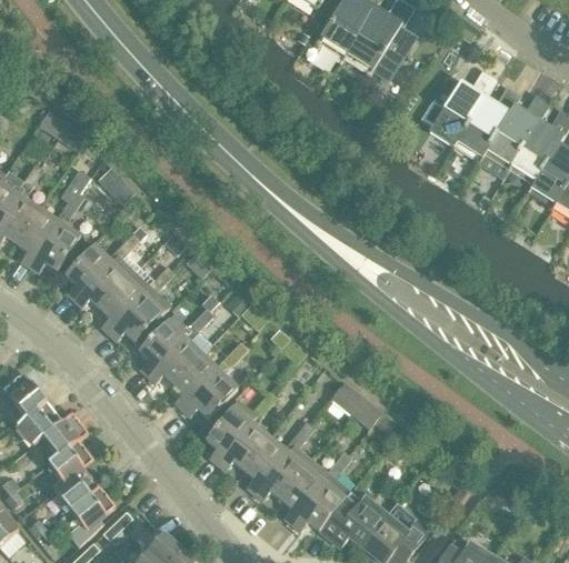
[(299,0),(315,9),(320,0),(299,0)]
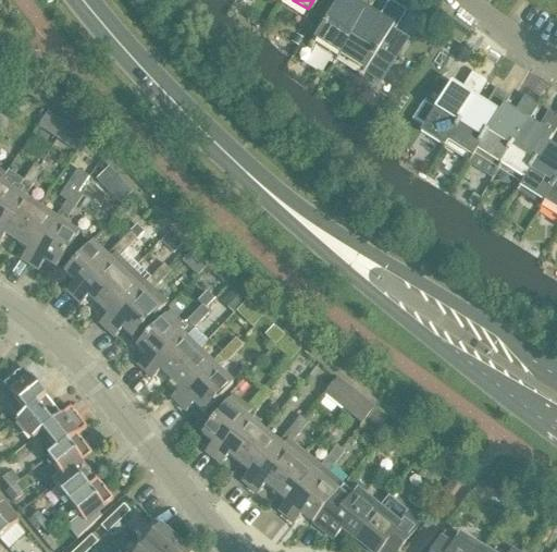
[(355,0),(337,0),(310,44),(312,46),(311,48),(334,62),(336,60),(335,60),(367,8),(355,0)]
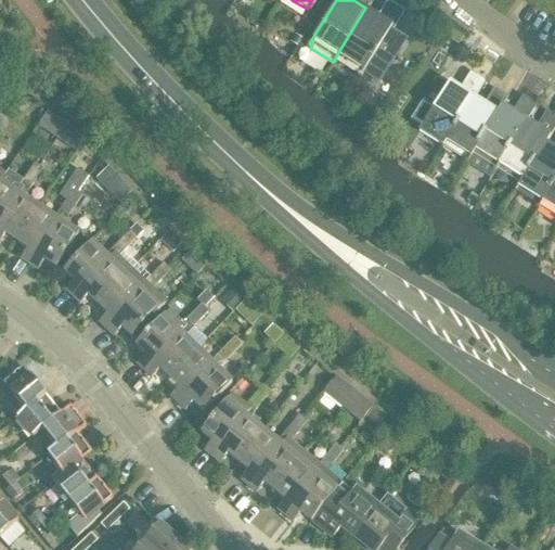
[(365,8),(334,60),(335,60),(360,76),(364,67),(379,77),(404,36),(391,27),(403,8),(392,0),(385,0),(376,14),(365,8)]
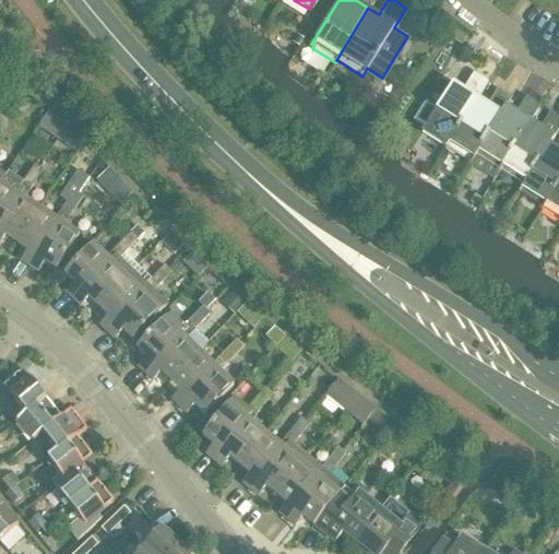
[(427,96),(415,116),(426,122),(420,131),(444,145),(477,94),(487,78),(473,69),(463,85),(453,79),(451,83),(439,75),(427,96)]
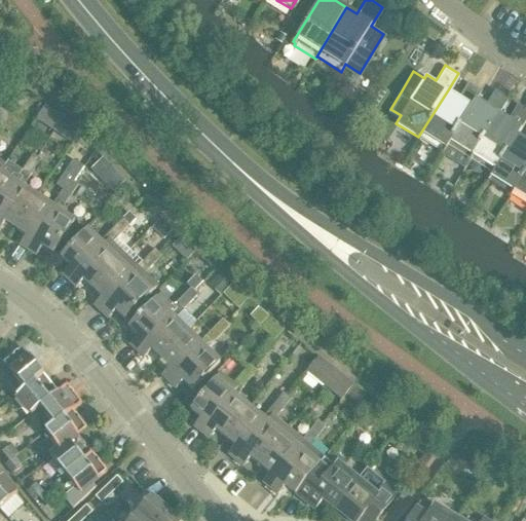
[(476,96),(481,86),(468,78),(458,95),(449,88),(418,137),(441,151),(446,144),(445,144),(475,96),(476,96)]
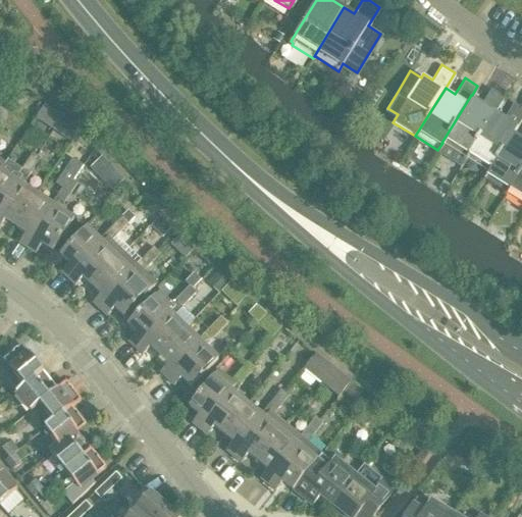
[(494,109),(504,94),(490,86),(481,101),(472,95),(471,95),(441,143),(442,143),(465,157),(493,109),(494,109)]
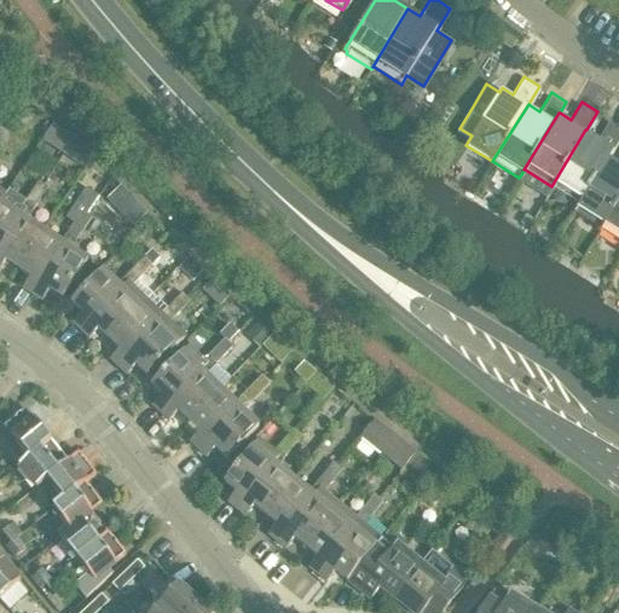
[(608,154),(618,136),(618,123),(608,117),(597,137),(586,129),(585,129),(551,186),(578,202),(578,203),(608,154)]
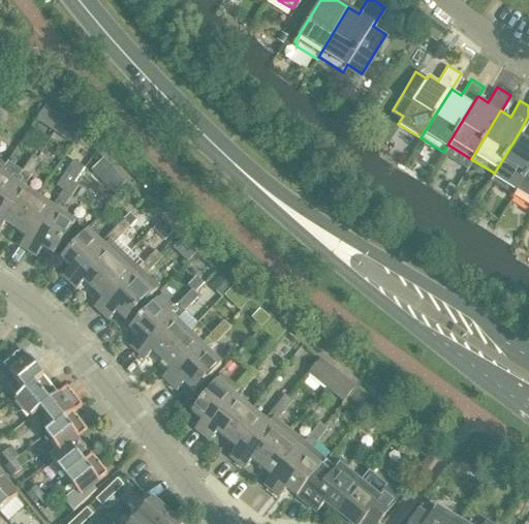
[(528,136),(528,137),(520,131),(494,174),(494,173),(490,180),(512,195),(528,167),(528,136)]
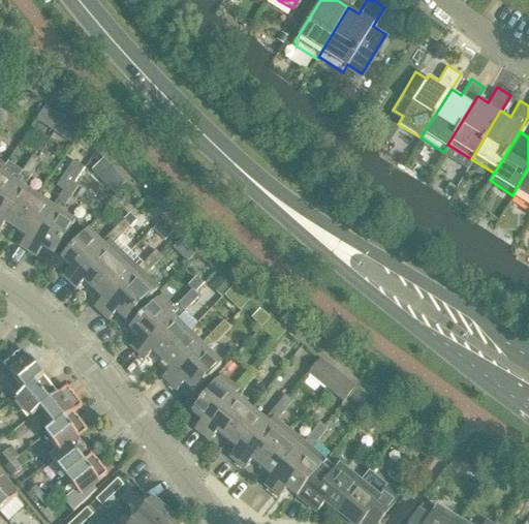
[(26,161),(34,166),(40,156),(32,151),(26,161)]
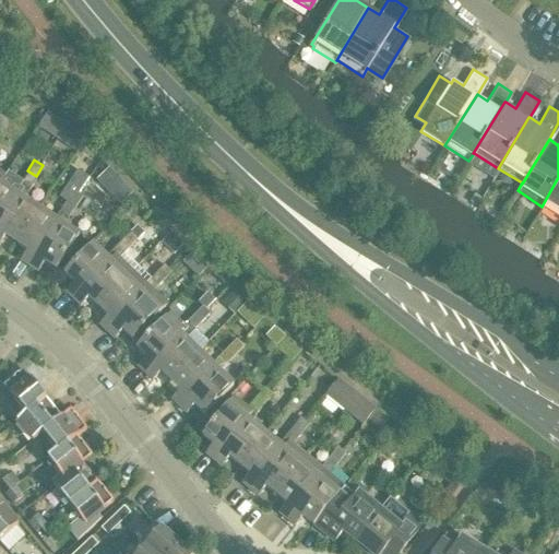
[(134,189),(109,164),(97,176),(121,202),(134,189)]
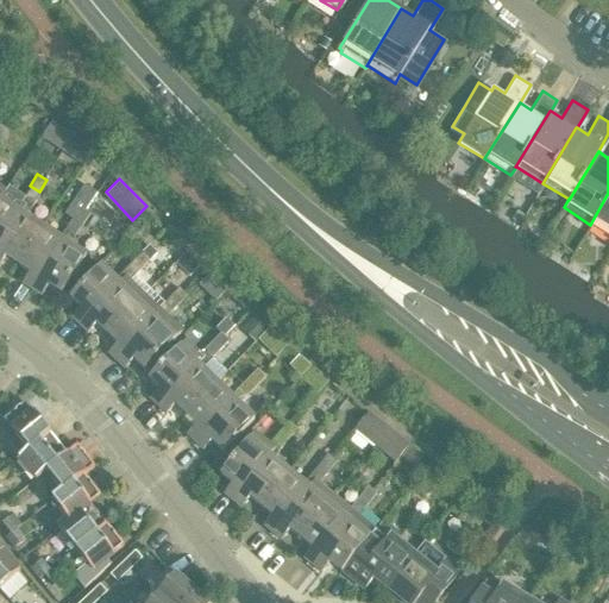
[(89,208),(86,206),(98,189),(85,181),(66,211),(73,215),(73,214),(82,221),(89,208)]
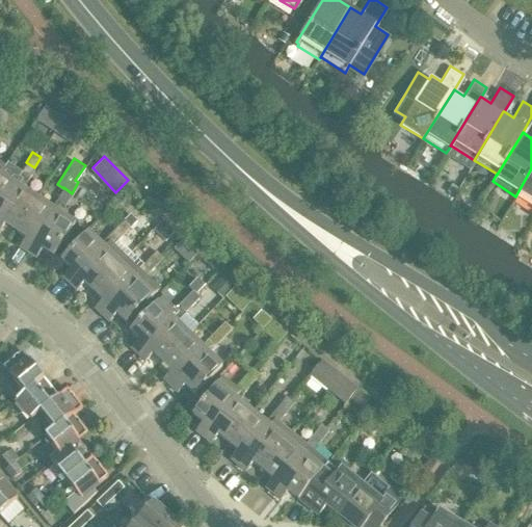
[(23,184),(34,167),(26,162),(19,173),(23,175),(0,209),(0,227),(5,219),(17,227),(37,194),(23,184)]
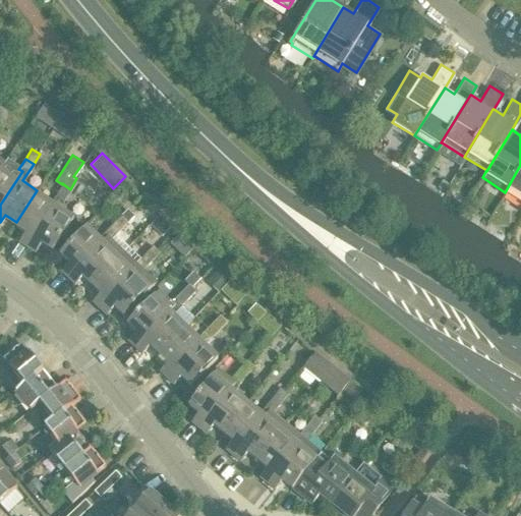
[(520,165),(505,192),(520,202),(520,165)]
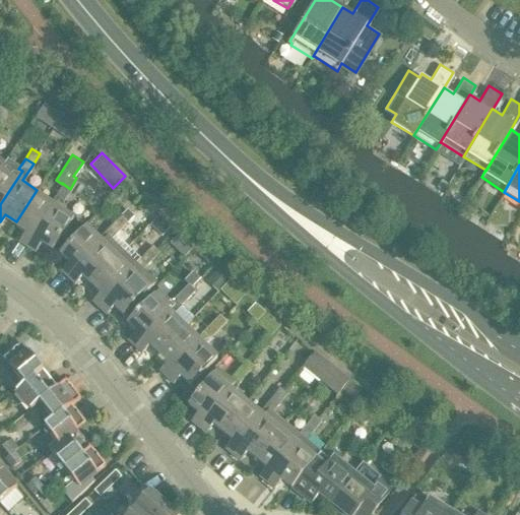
[(14,175),(0,166),(0,204),(22,171),(18,169),(14,175)]
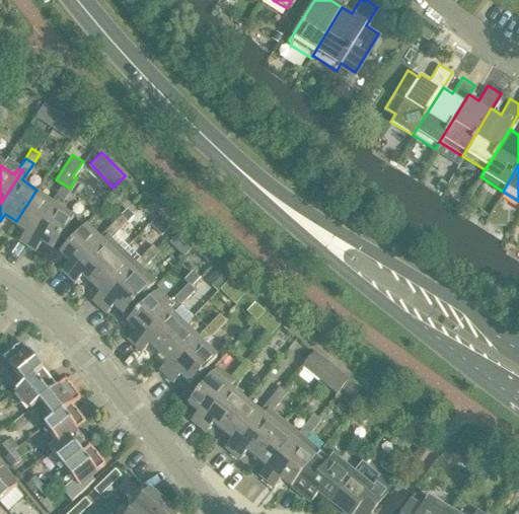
[(62,199),(70,189),(62,182),(62,184),(55,194),(59,196),(58,197),(62,199)]
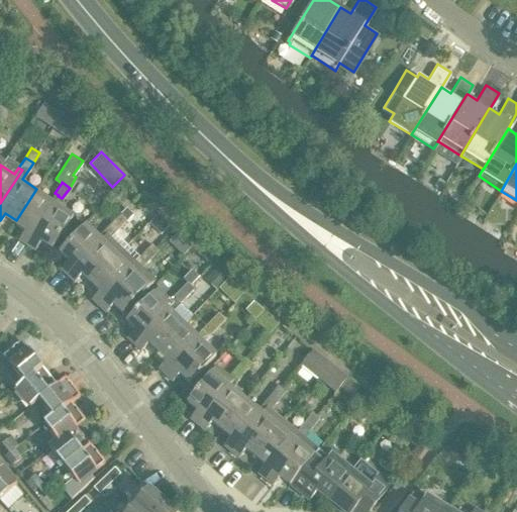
[(59,195),(55,193),(52,198),(36,189),(16,220),(25,226),(18,235),(27,241),(55,201),(58,196),(59,195)]
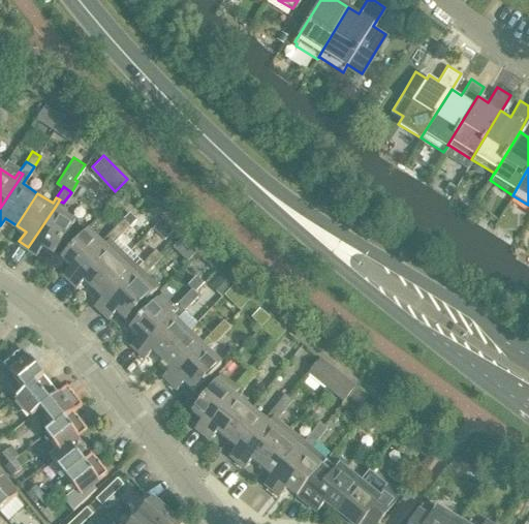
[(74,217),(56,206),(28,247),(36,252),(42,243),(54,250),(74,217)]
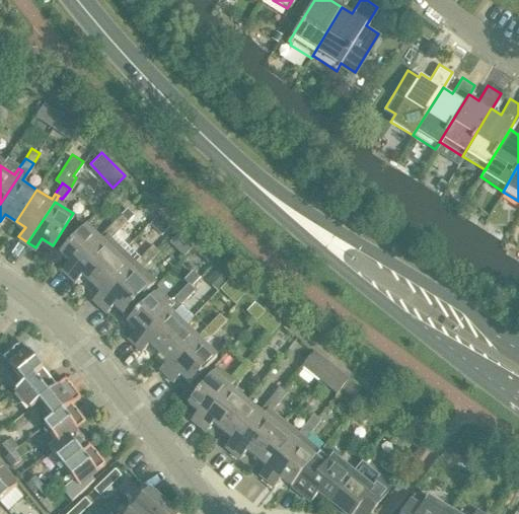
[(120,226),(128,218),(122,211),(113,220),(120,226)]
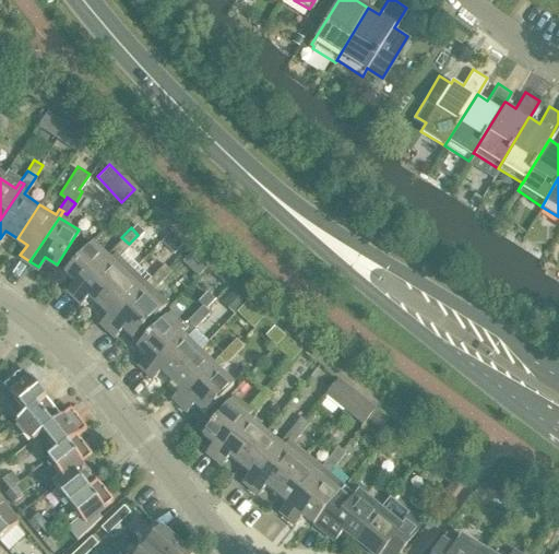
[(125,248),(129,244),(121,237),(113,247),(116,250),(73,294),(81,302),(88,293),(98,302),(138,261),(125,248)]
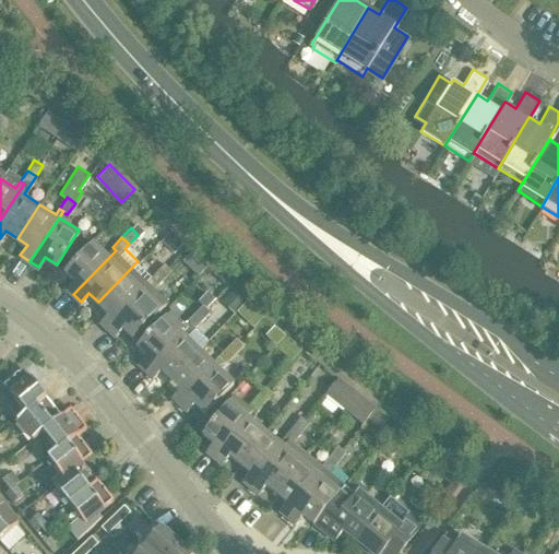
[(116,250),(113,247),(107,252),(93,238),(63,269),(74,279),(66,286),(73,294),(116,250)]
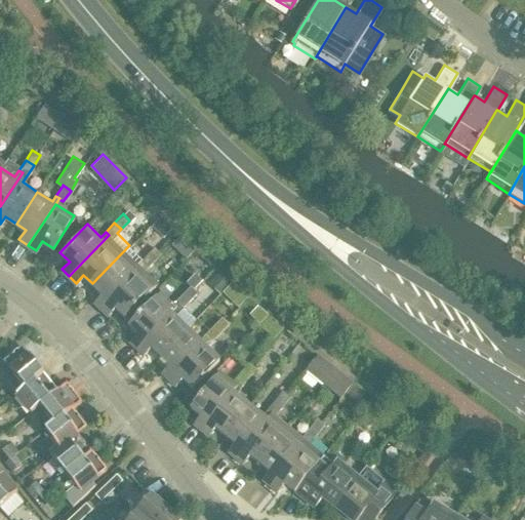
[(147,253),(153,260),(161,251),(155,244),(147,253)]
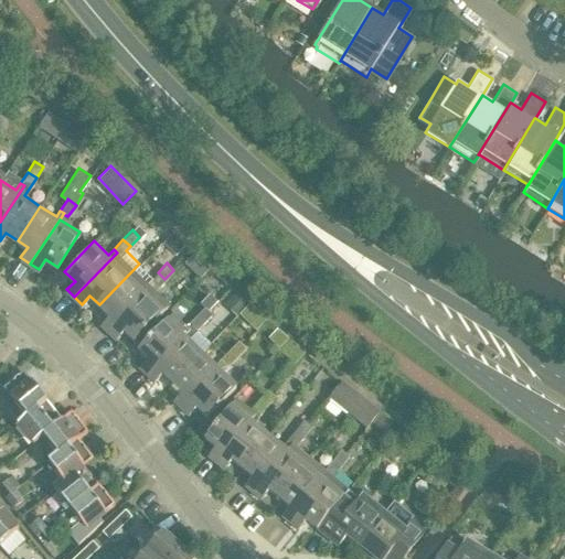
[(148,282),(153,277),(139,264),(99,304),(109,314),(100,323),(108,330),(151,286),(148,282)]
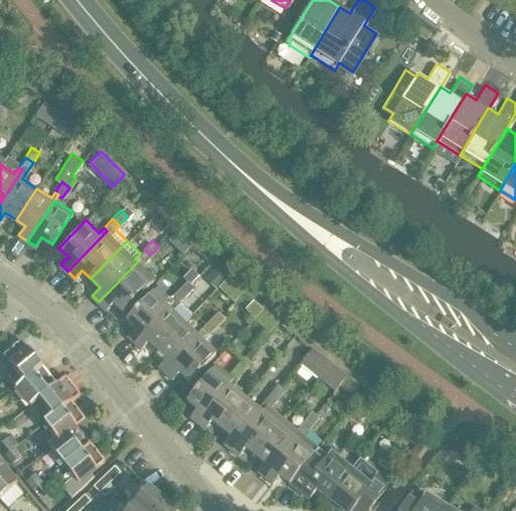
[(142,263),(150,255),(144,249),(140,253),(135,258),(138,261),(99,301),(106,308),(113,300),(122,308),(154,275),(142,263)]
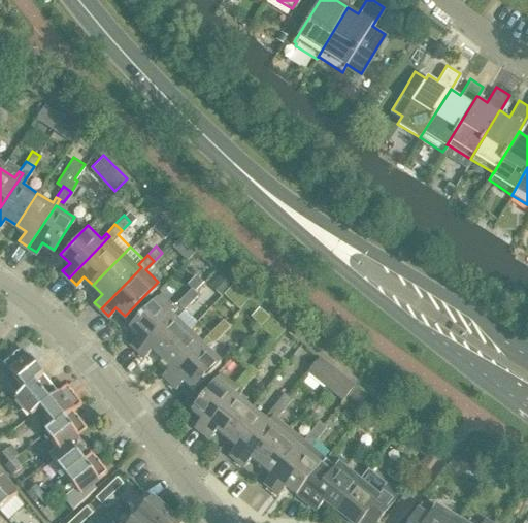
[(183,294),(189,300),(198,291),(192,285),(183,294)]
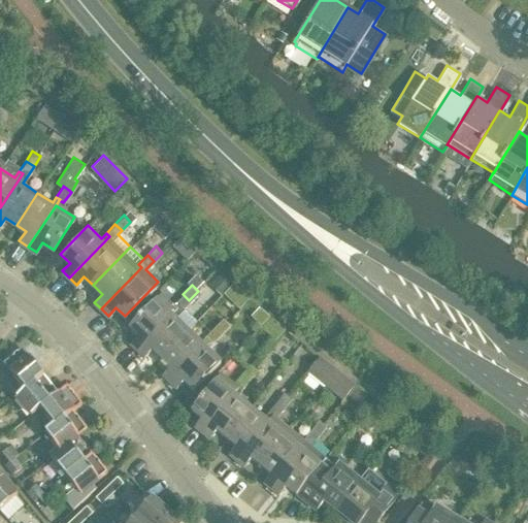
[(156,296),(129,324),(138,333),(130,341),(137,349),(176,306),(173,303),(161,291),(156,296)]
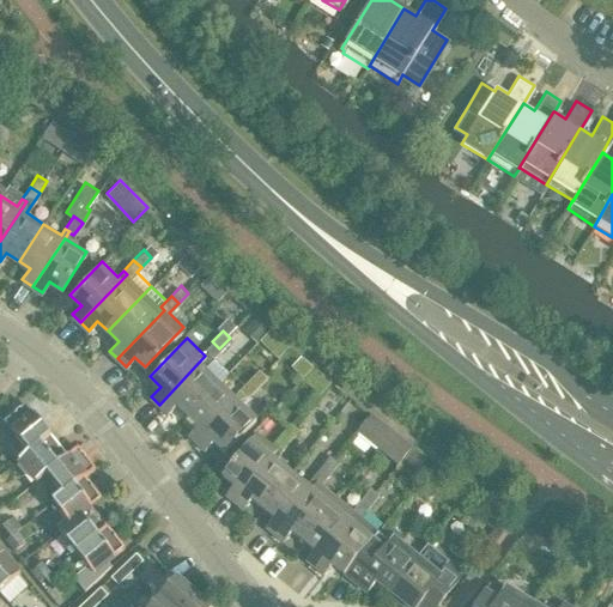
[(204,365),(219,348),(212,341),(201,352),(205,356),(159,405),(167,412),(176,402),(187,412),(218,380),(204,365)]
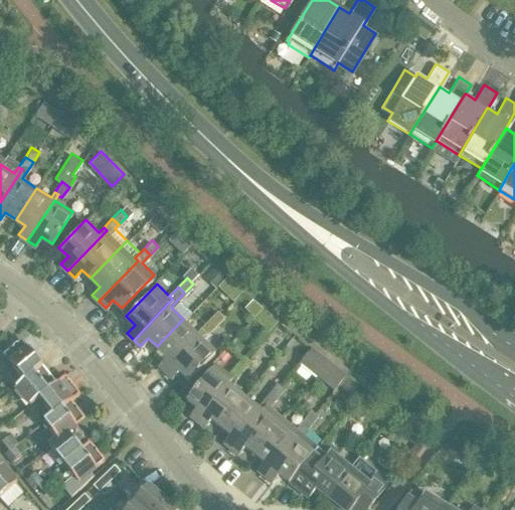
[(209,317),(216,324),(224,315),(218,308),(209,317)]
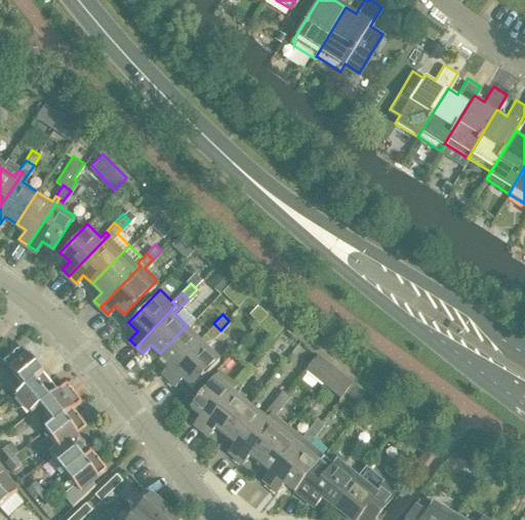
[(206,345),(220,330),(213,323),(205,332),(208,335),(168,377),(175,384),(184,375),(193,385),(219,357),(206,345)]
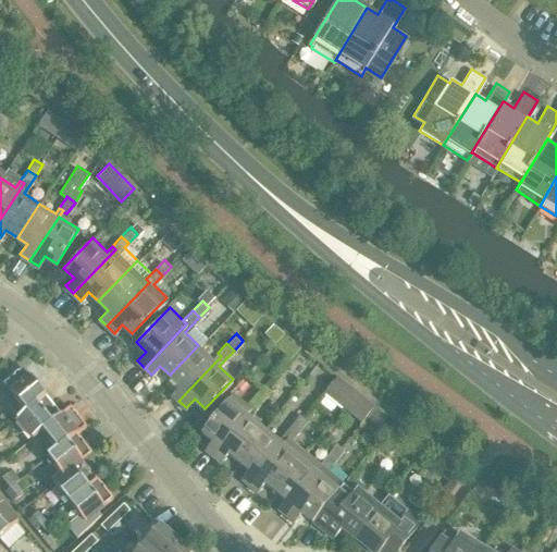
[(221,356),(218,353),(212,358),(198,345),(170,375),(180,384),(171,393),(178,401),(221,356)]
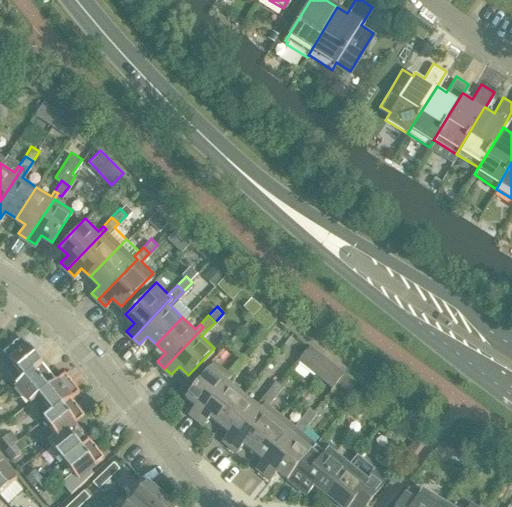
[(23,375),(41,360),(20,334),(2,348),(23,374),(23,375)]
